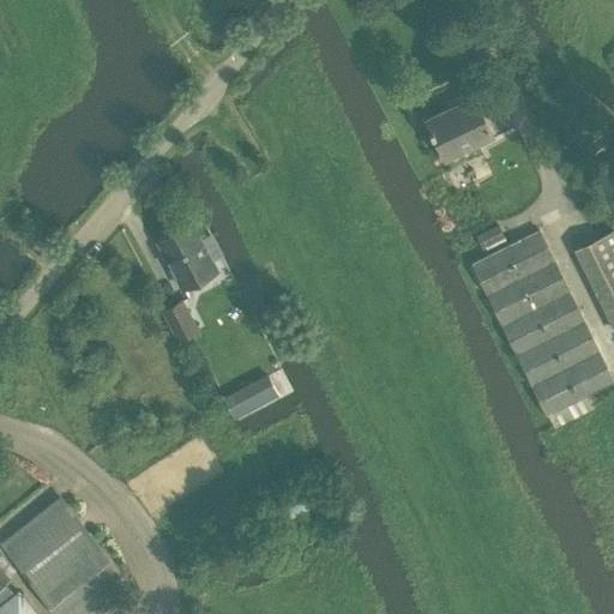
[(426,119),(446,161),(494,137),(474,96),(426,119)]
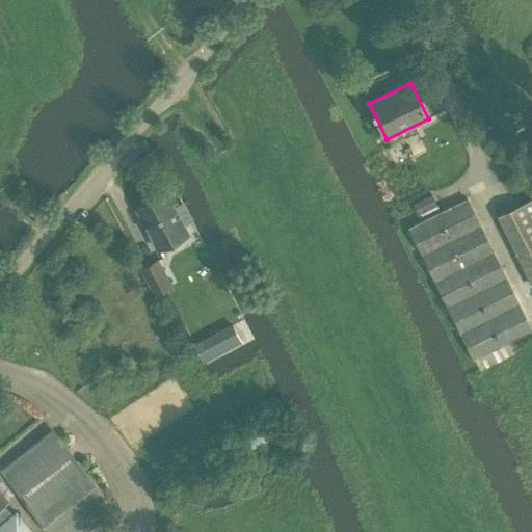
[(182,224),(190,220),(191,219),(182,203),(174,207),(165,193),(137,208),(159,248),(187,234),(182,224)]
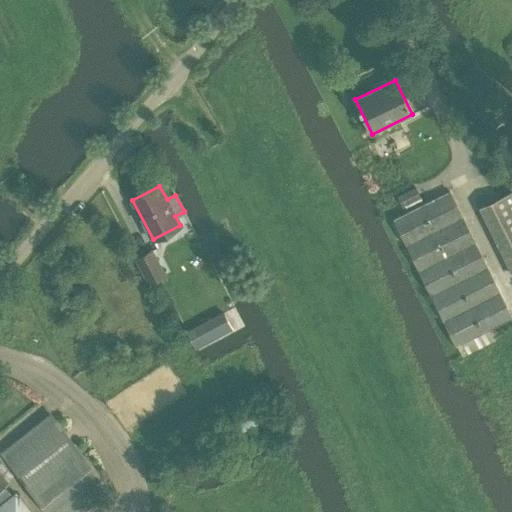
[(401,194),(396,196),(403,209),(422,200),(415,186),(401,194)]
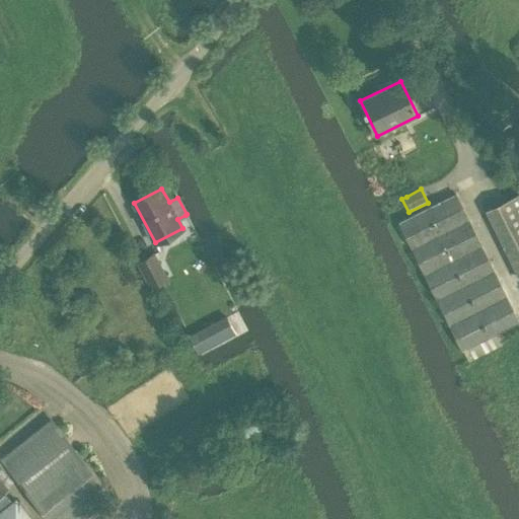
[(411,216),(398,222),(461,351),(463,350),(497,334),(518,322),(456,193),(429,207),(411,216)]
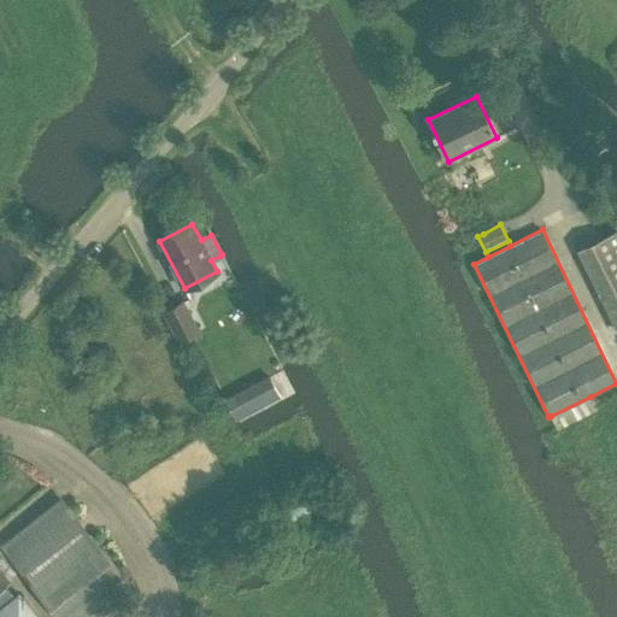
[(616,233),(577,253),(616,335),(616,233)]
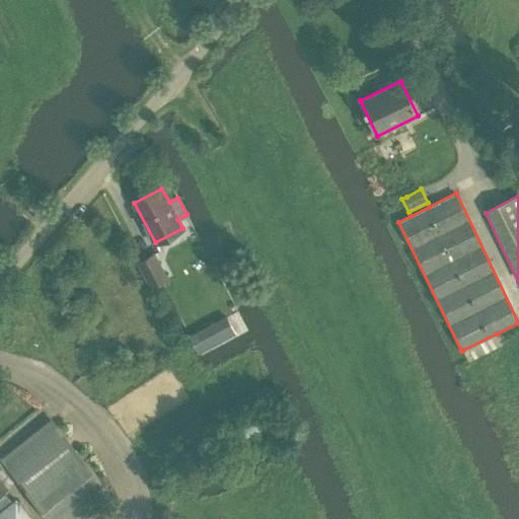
[(154,253),(138,262),(151,287),(167,279),(154,253)]
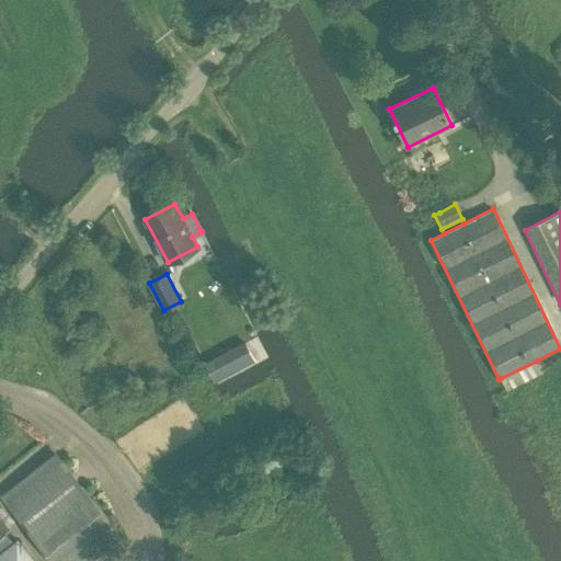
[(207,364),(205,364),(214,380),(219,377),(253,359),(245,343),(207,364)]
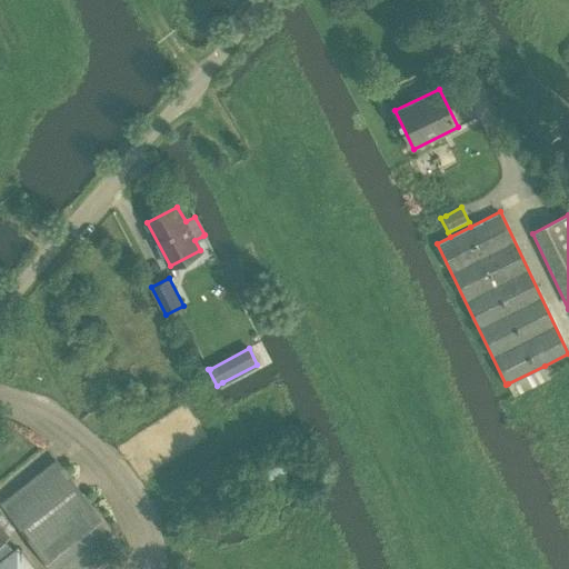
[(253,486),(286,469),(278,455),(247,471),(253,486)]
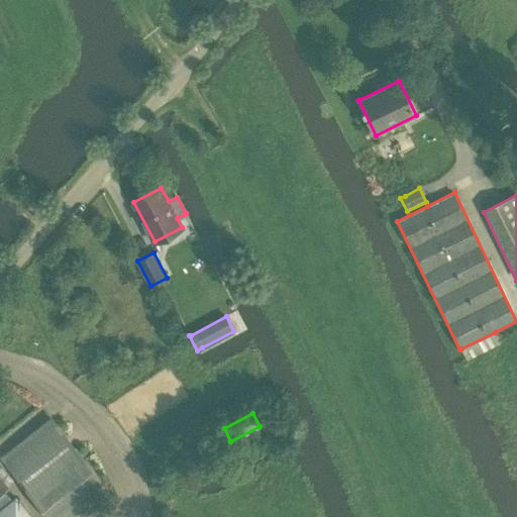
[(71,516),(108,488),(55,421),(4,461),(47,516),(71,516)]
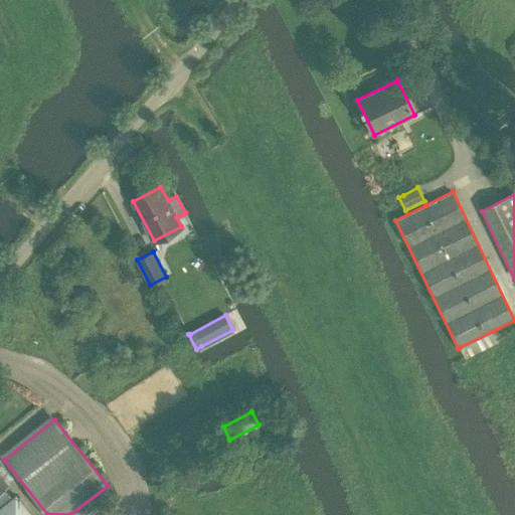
[(0,514),(32,514),(15,493),(10,497),(4,488),(7,485),(0,476),(0,514)]
